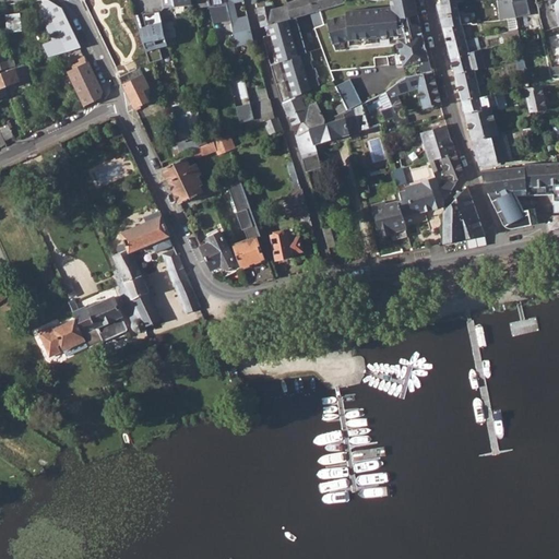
[(51,32),(70,23),(62,8),(48,0),(44,0),(48,8),(42,11),(51,32)]
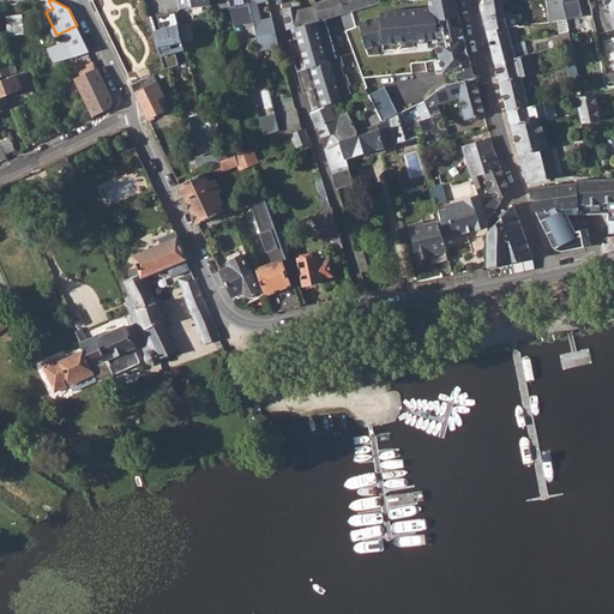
[(248,0),(250,6),(254,22),(260,52),(280,47),(272,18),(262,20),(258,4),(269,0),(268,0),(248,0)]
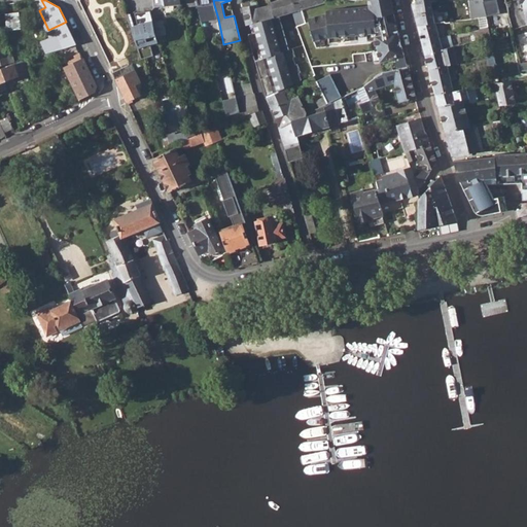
[(291,0),(279,0),(271,3),(272,5),(276,18),(279,16),(297,11),(291,0)]
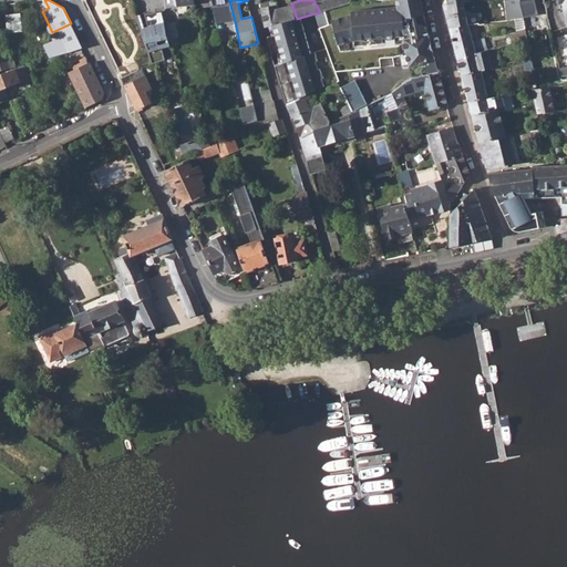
[(327,0),(313,0),(320,12),(325,11),(331,9),(327,0)]
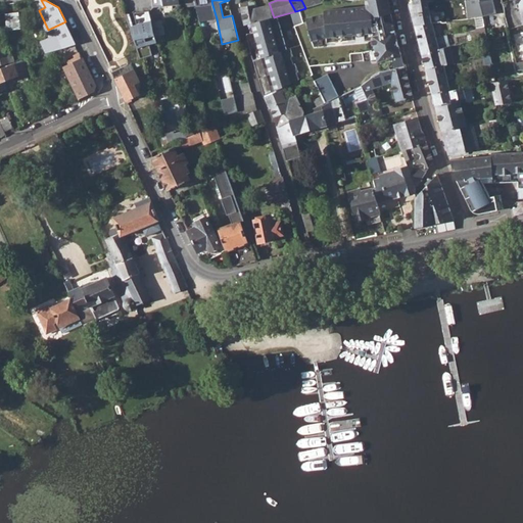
[(321,0),(301,0),(305,8),(308,7),(323,3),(321,0)]
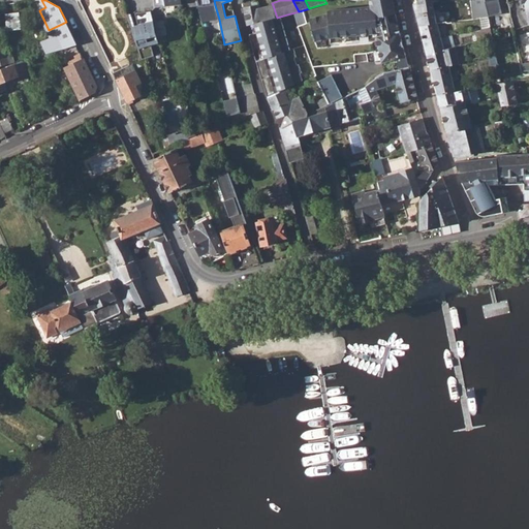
[(396,13),(392,0),(351,0),(327,3),(312,7),(321,35),(328,54),(356,36),(392,34),(387,16),(396,13)]
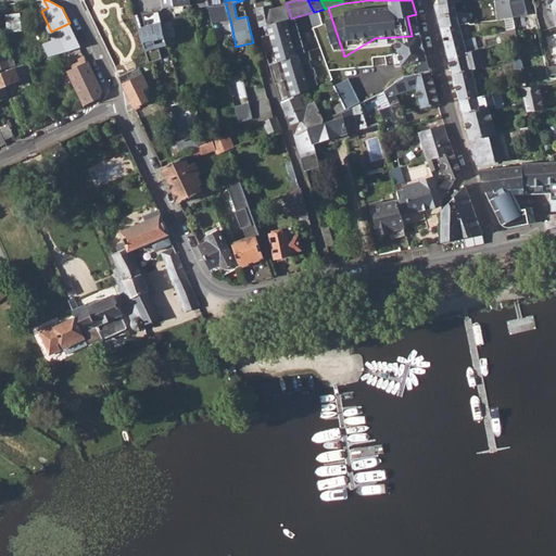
[(505,19),(514,17),(509,0),(494,0),(497,20),(505,19)]
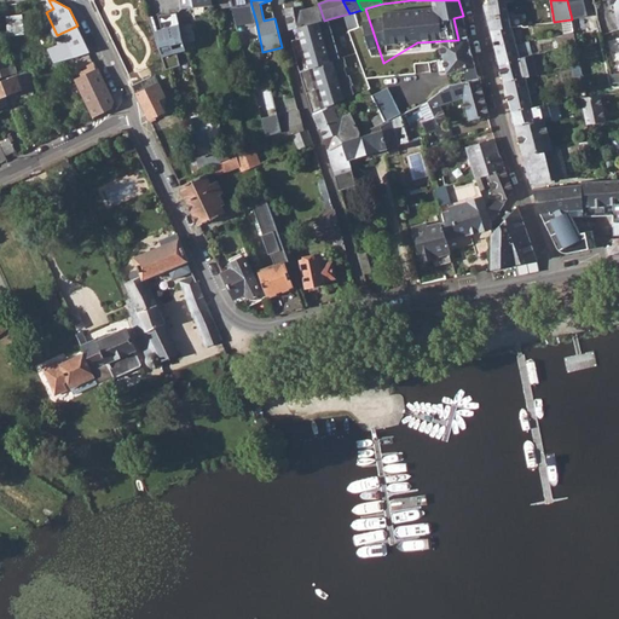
[(567,0),(572,19),(588,16),(584,0),(567,0)]
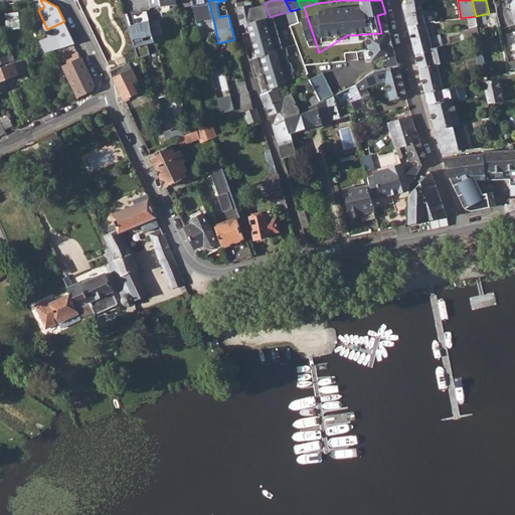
[(405,14),(408,25),(425,22),(421,2),(402,4),(405,14)]
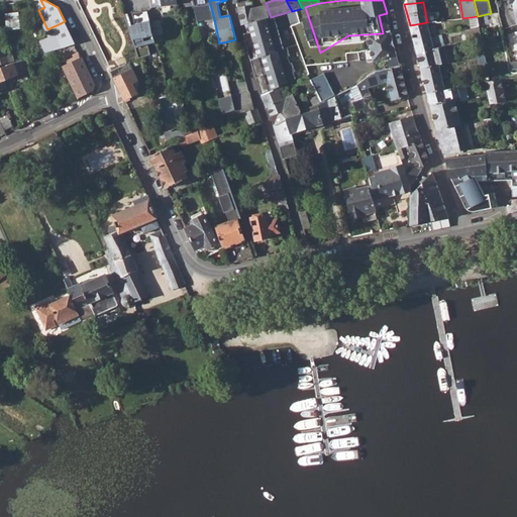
[(246,7),(238,8),(240,18),(241,25),(249,23),(255,21),(253,9),(252,5),(246,7)]
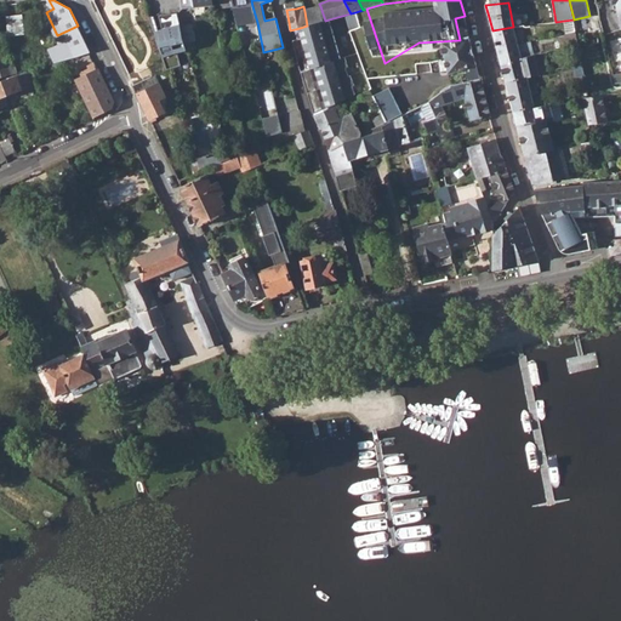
[(325,21),(320,6),(305,11),(307,26),(325,21)]
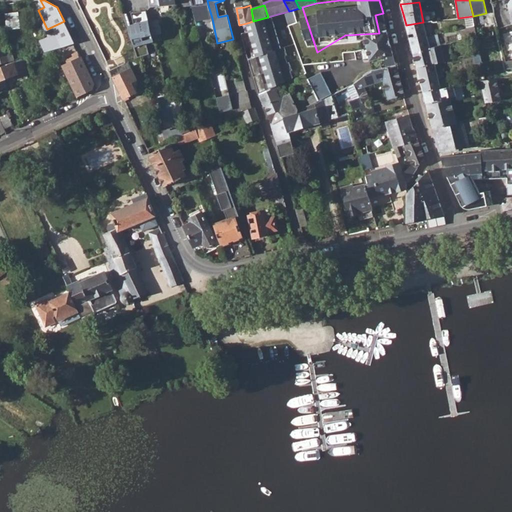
[(311,34),(302,7),(299,8),(293,10),(297,23),(288,26),(294,40),(311,34)]
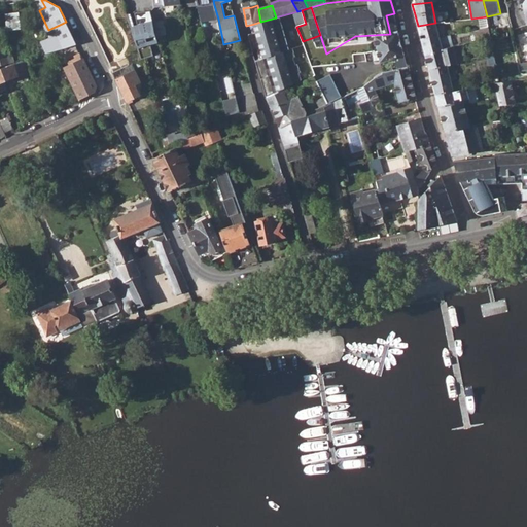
[(150,11),(127,14),(142,59),(153,55),(150,41),(157,39),(150,11)]
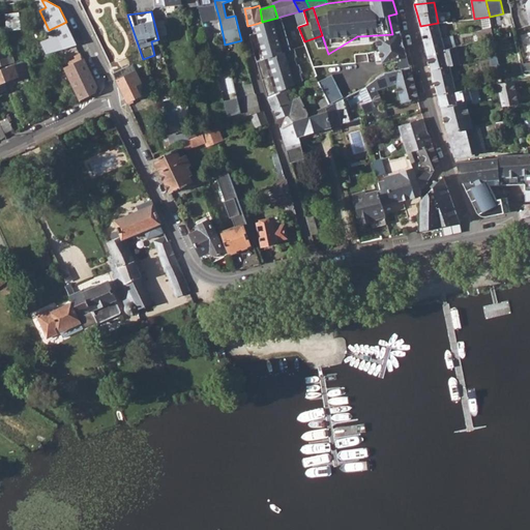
[(21,29),(20,12),(5,13),(7,30),(21,29)]
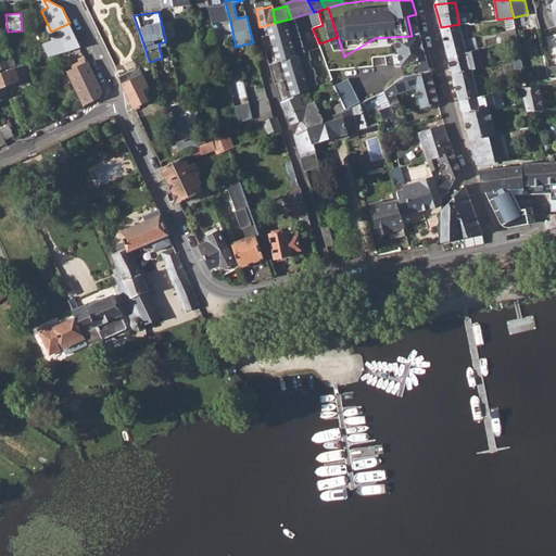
[(305,52),(294,17),(291,19),(275,23),(268,25),(273,39),(269,39),(268,42),(270,51),(266,53),(266,58),(269,65),(281,61),(305,52)]
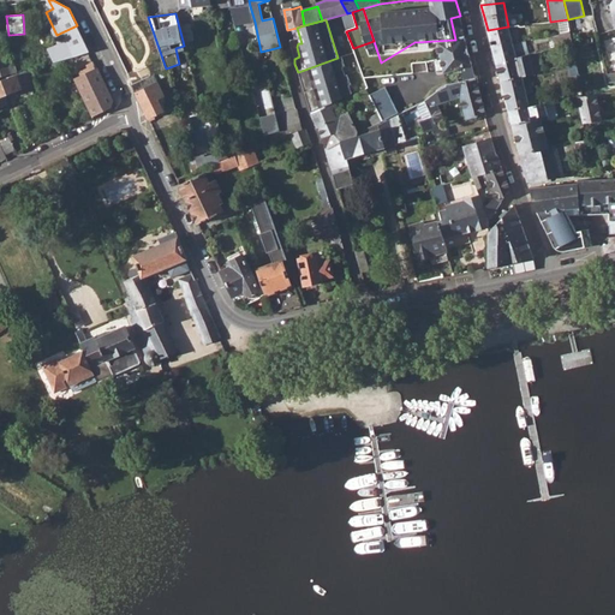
[(569,31),(568,19),(559,21),(561,34),(559,34),(560,36),(551,39),(554,48),(573,43),(569,31)]
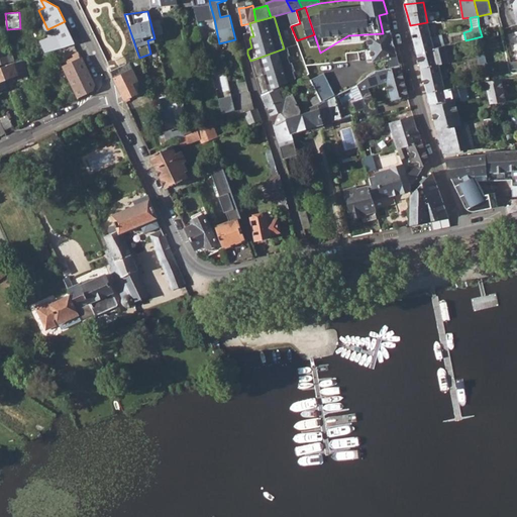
[(448,17),(433,19),(434,30),(443,28),(442,22),(448,21),(448,17)]
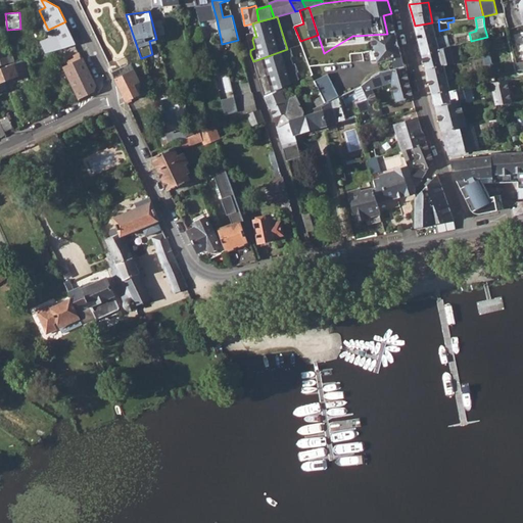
[(49,52),(76,44),(65,21),(48,30),(51,38),(45,41),(46,47),(45,47),(45,50),(49,52)]
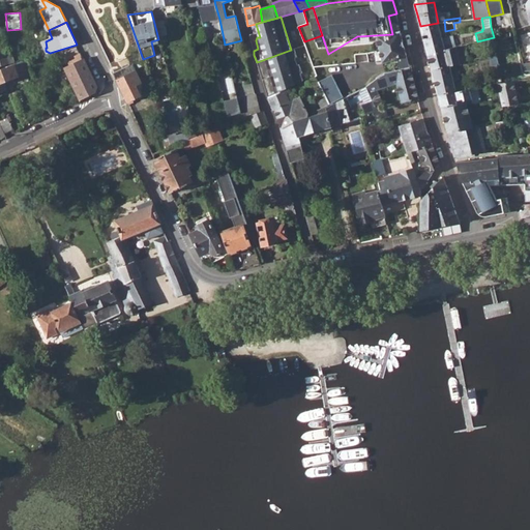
[(421,31),(424,41),(442,37),(438,23),(420,26),(421,31)]
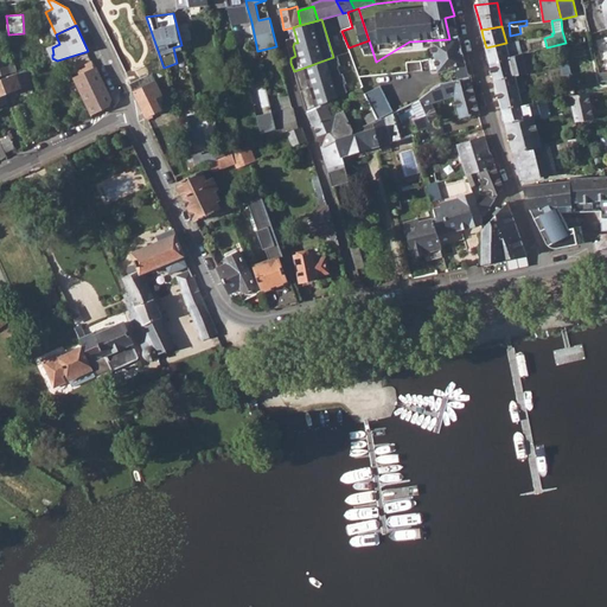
[(409,42),(376,62),(381,75),(408,72),(407,63),(420,62),(422,71),(439,71),(466,65),(459,37),(449,39),(409,42)]
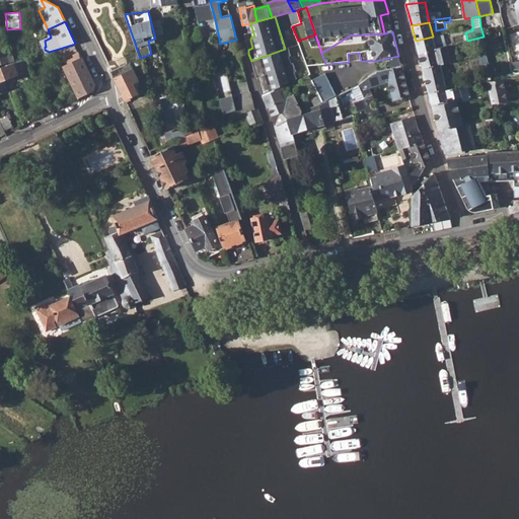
[(315,34),(298,41),(307,66),(325,64),(321,53),(315,34)]
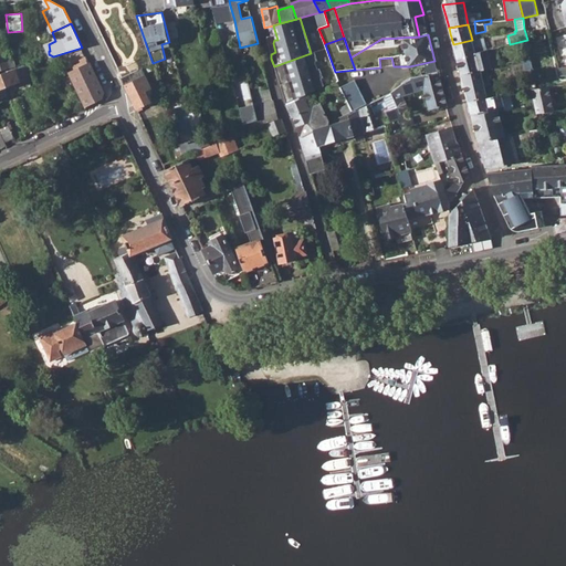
[(454,50),(457,60),(486,51),(484,38),(472,41),(472,40),(453,44),(454,50)]
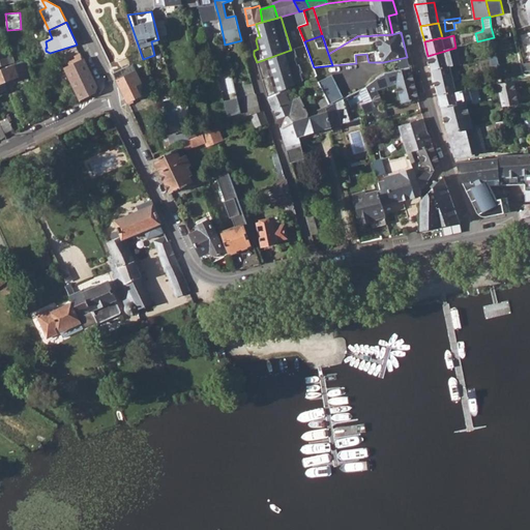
[(0,66),(9,64),(3,43),(0,43),(0,66)]
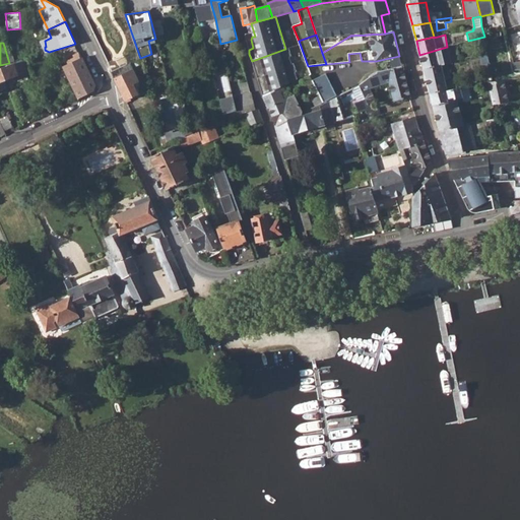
[(421,60),(424,69),(447,63),(451,62),(447,47),(419,55),(421,60)]
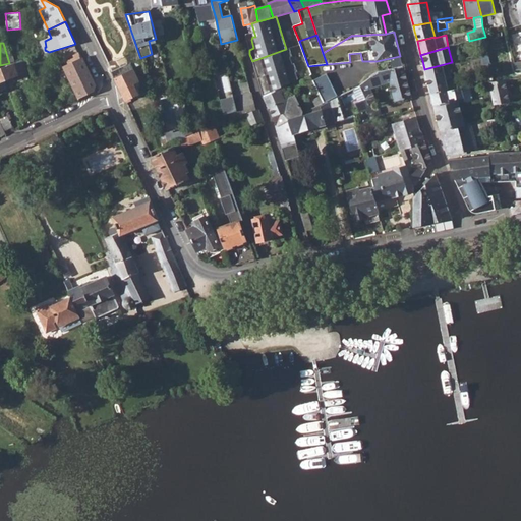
[(292,56),(289,48),(286,49),(264,57),(268,67),(263,68),(266,76),(270,74),(273,84),(269,85),(271,94),(289,84),(299,80),(296,73),(297,72),(294,64),(293,64),(290,57),(292,56)]
